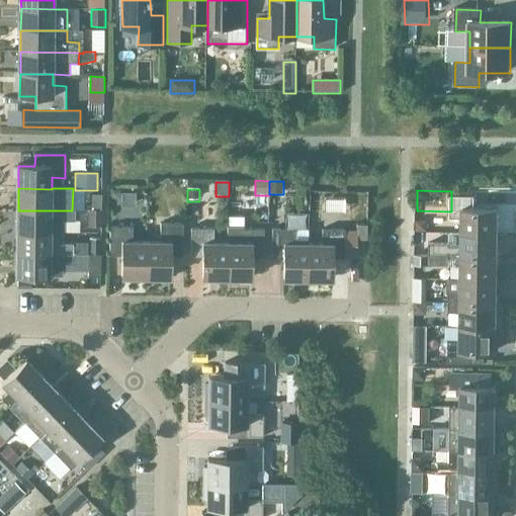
[(92,195),(92,210),(102,210),(102,195),(92,195)]
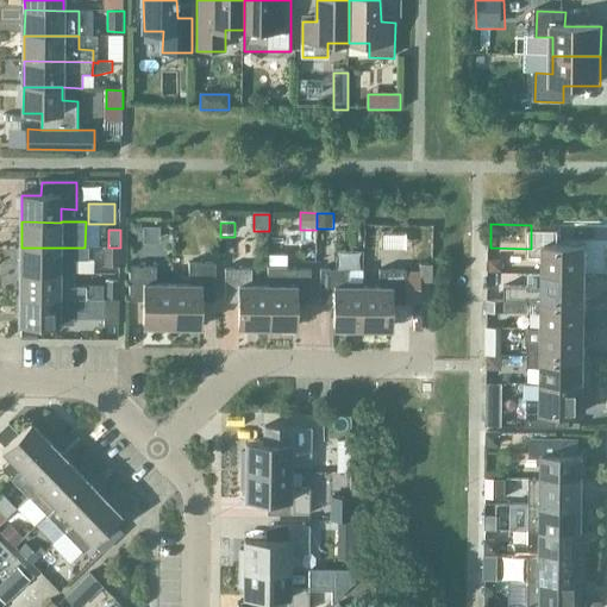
[(545,274),(587,275),(587,246),(559,246),(559,232),(531,231),(531,249),(531,258),(545,258),(545,274)]
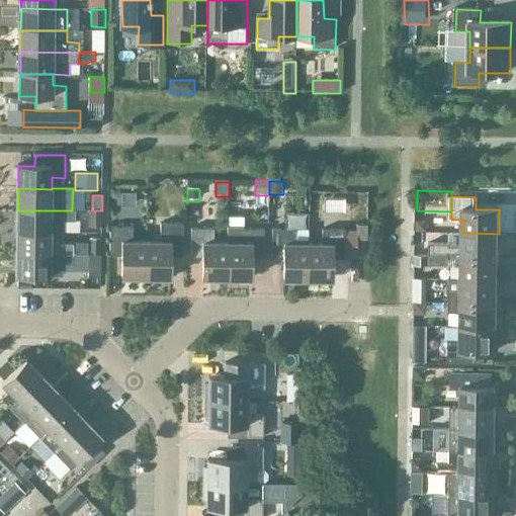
[(72,210),(18,210),(17,232),(64,233),(64,222),(88,222),(89,210),(72,210)]
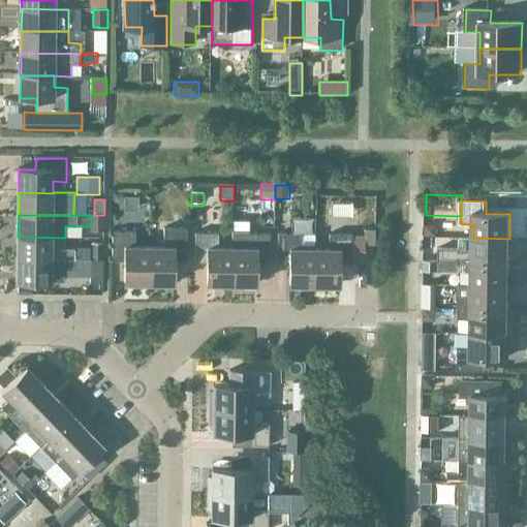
[(91,215),(91,233),(104,233),(104,215),(94,215),(91,215)]
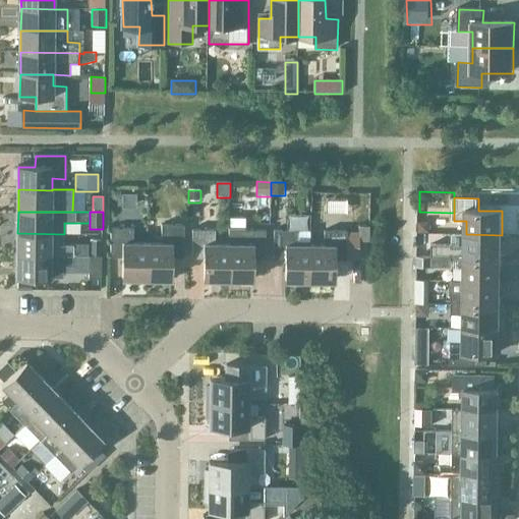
[(430,235),(430,224),(418,224),(418,235),(430,235)]
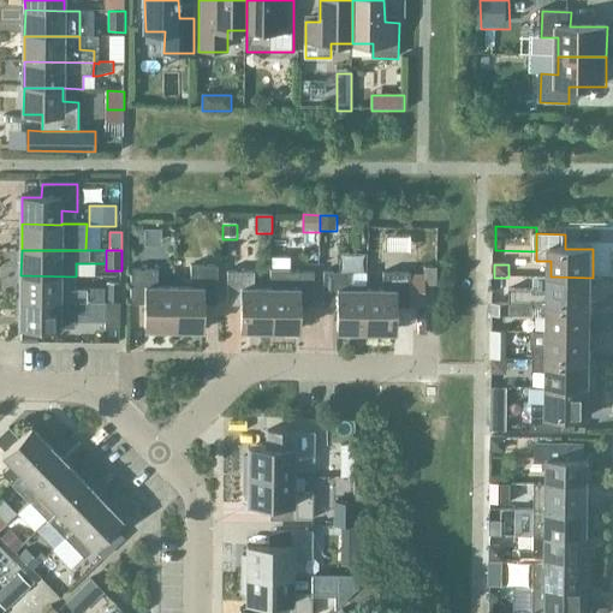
[(191,289),(176,289),(174,329),(203,331),(203,305),(219,305),(219,267),(191,267),(191,289)]
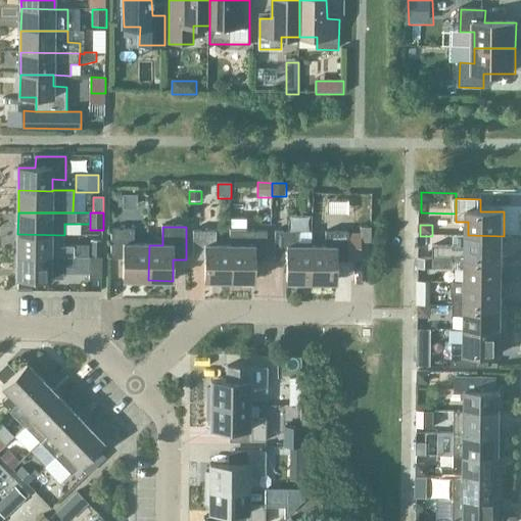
[(361,228),(361,233),(361,242),(371,242),(372,238),(371,237),(372,228),(361,228)]
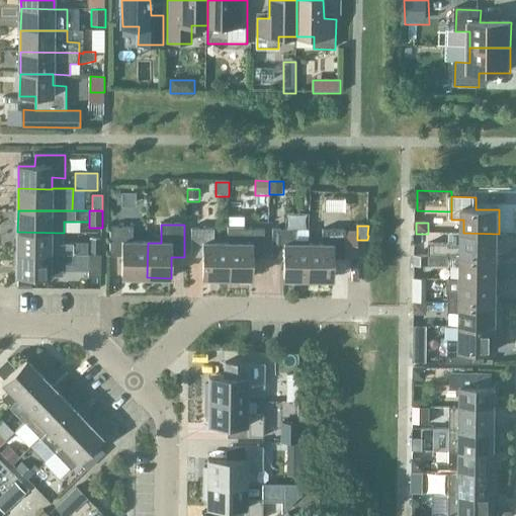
[(147,277),(148,243),(134,242),(134,228),(111,228),(110,256),(122,256),(122,277),(147,277)]
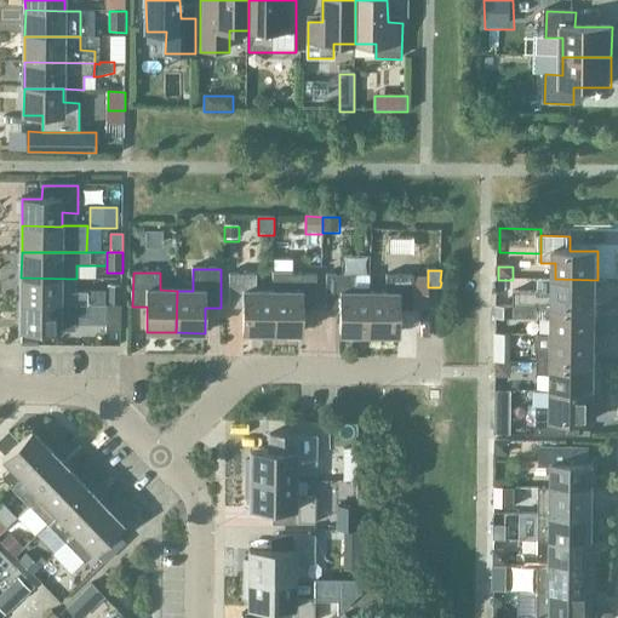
[(273,333),(273,292),(257,291),(257,274),(230,274),(230,308),(244,308),(244,333),(273,333)]
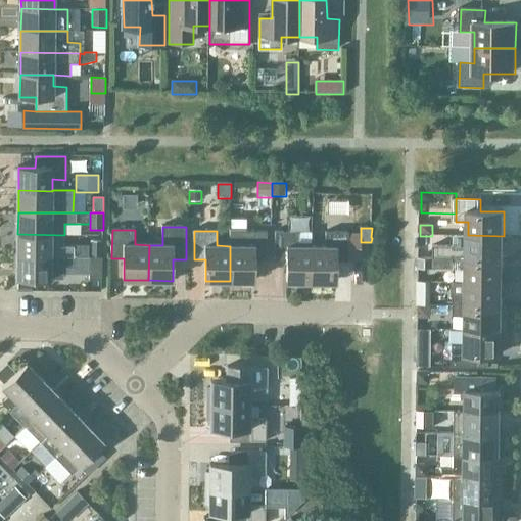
[(230,246),(230,281),(254,282),(254,261),(267,261),(268,232),(231,231),(230,246)]
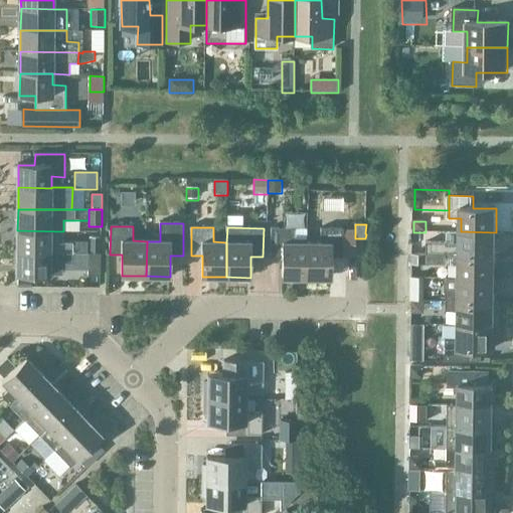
[(307,278),(308,242),(308,239),(294,239),(294,228),(272,228),(271,257),(283,257),(283,278),(307,278)]
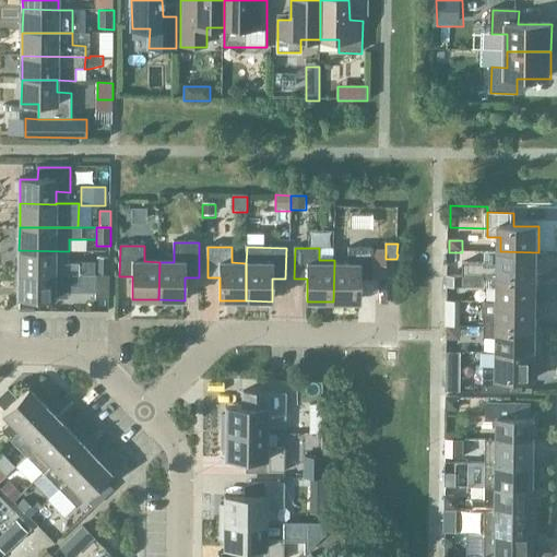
[(348,264),(334,263),(333,301),(359,303),(359,280),(372,280),(374,249),(348,249),(348,264)]
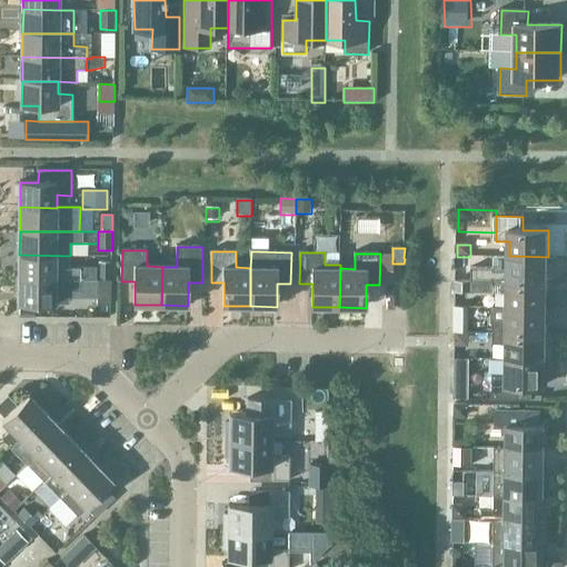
[(380,254),(379,285),(393,285),(393,264),(393,254),(380,254)]
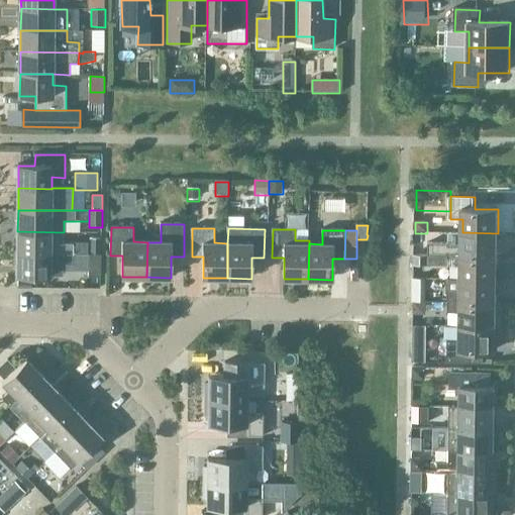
[(17,231),(17,253),(74,254),(74,243),(64,243),(64,232),(17,231)]
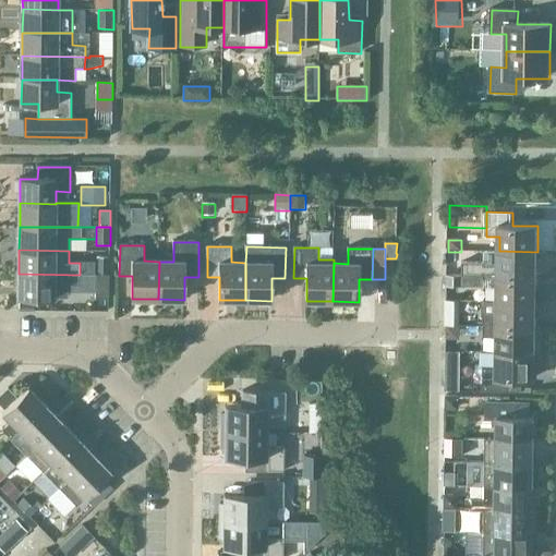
[(498,266),(485,266),(485,277),(536,277),(538,252),(499,251),(498,266)]
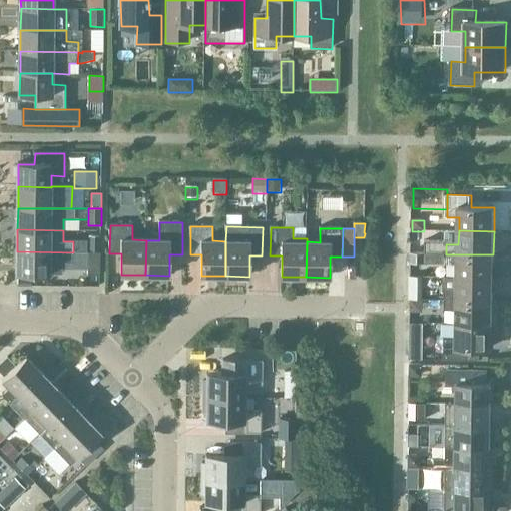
[(100,237),(89,237),(88,252),(100,252),(100,237)]
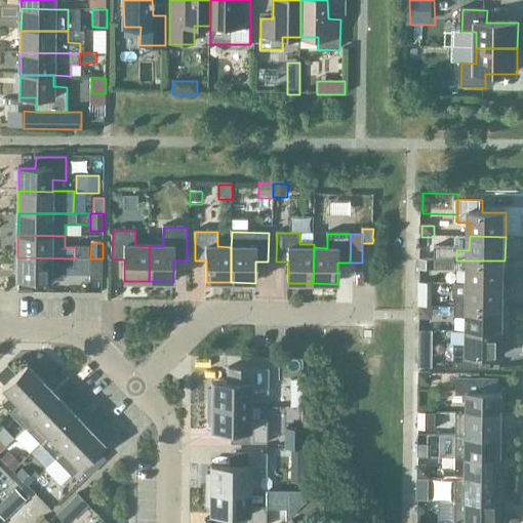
[(456,248),(436,248),(436,260),(456,260),(456,250),(456,248)]
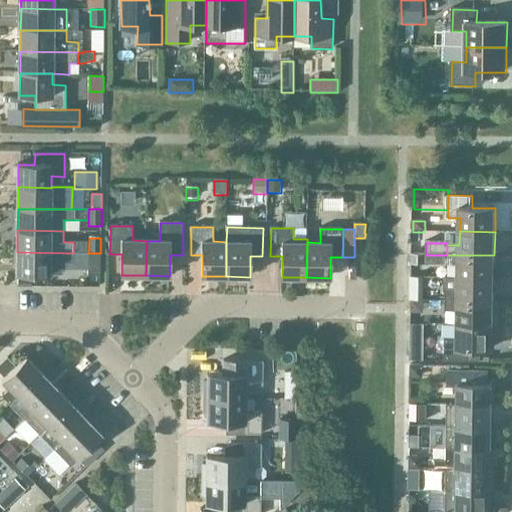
[(73,253),(17,252),(17,274),(18,274),(32,274),(63,275),(63,263),(73,263),(73,253)]
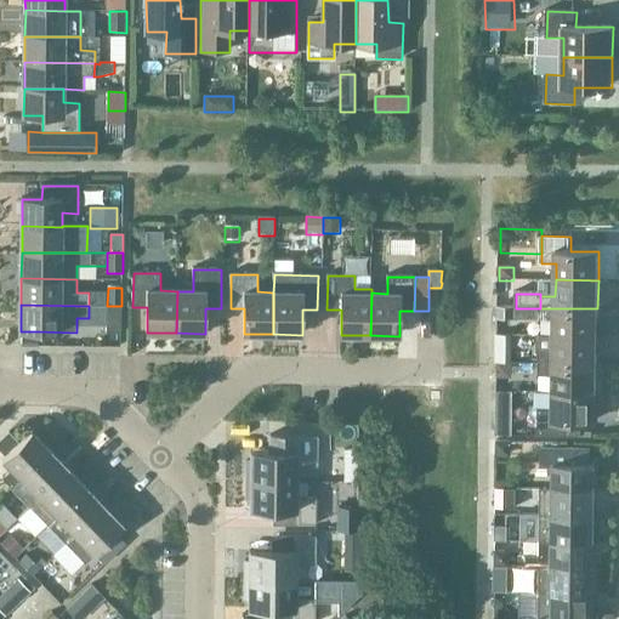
[(107,306),(107,333),(121,333),(121,306),(107,306)]
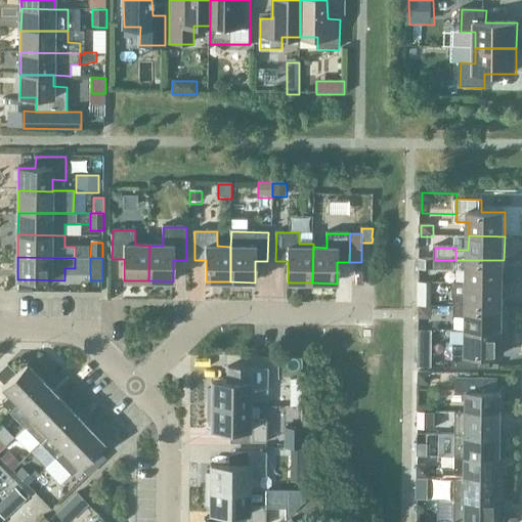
[(421,259),(421,269),(455,270),(455,260),(435,260),(421,259)]
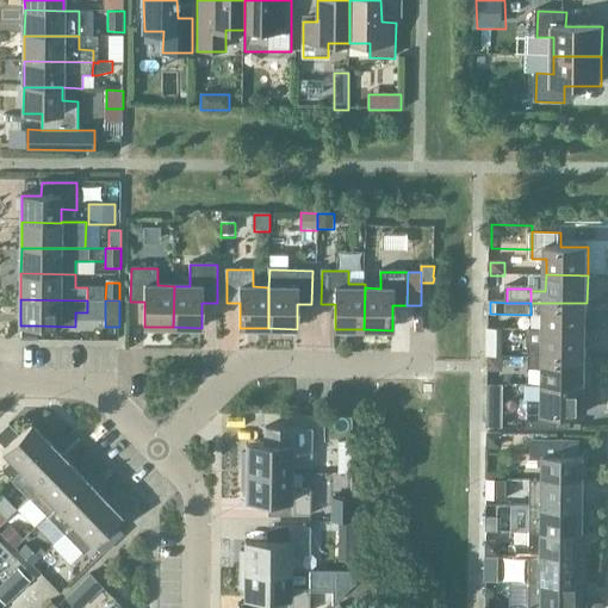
[(587,303),(531,303),(531,315),(545,315),(545,330),(587,330),(587,303)]
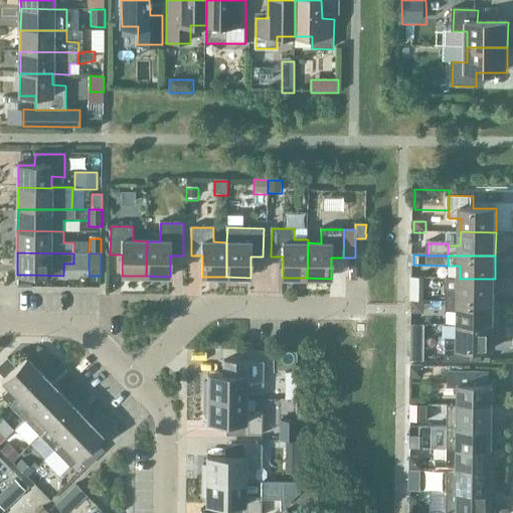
[(18,275),(18,287),(32,287),(32,275),(18,275)]
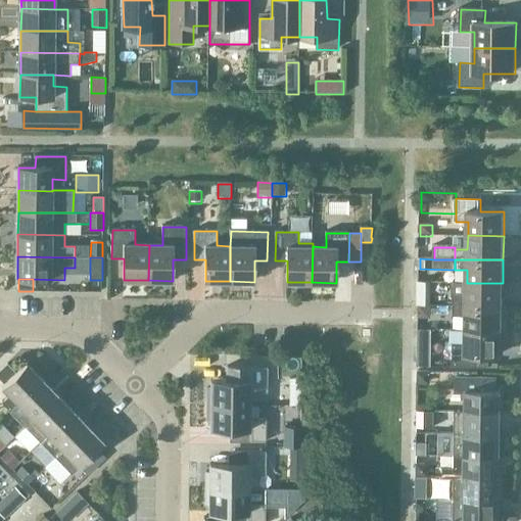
[(503,283),(467,283),(467,297),(455,296),(455,306),(503,308),(503,283)]
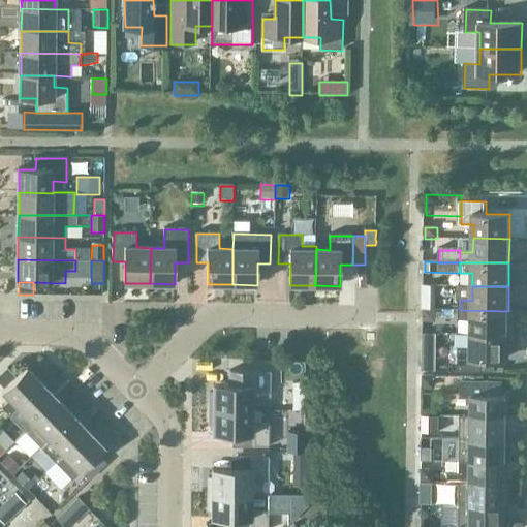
[(436,309),(436,300),(424,300),(424,309),(436,309)]
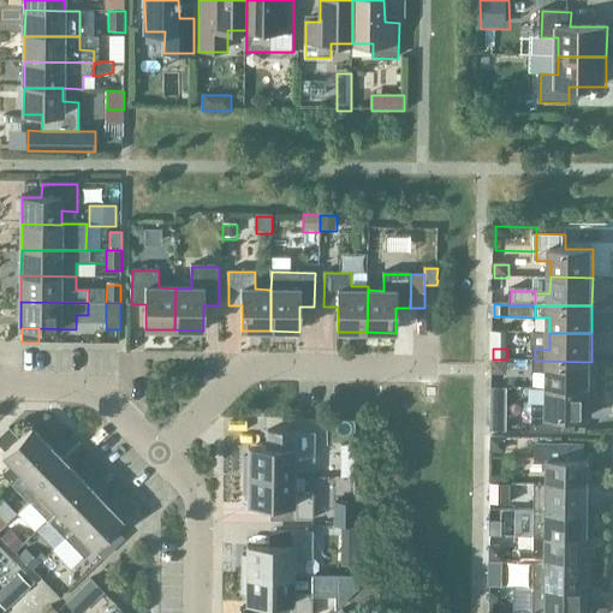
[(512,361),(493,361),(493,372),(512,373),(512,361)]
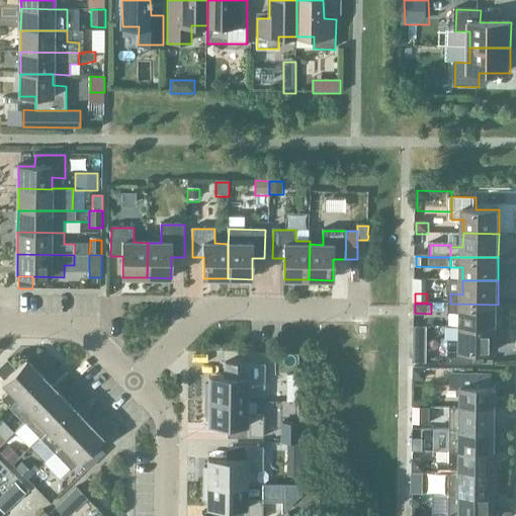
[(498,305),(450,304),(449,314),(461,314),(461,328),(497,328),(501,328),(501,313),(497,313),(498,305)]
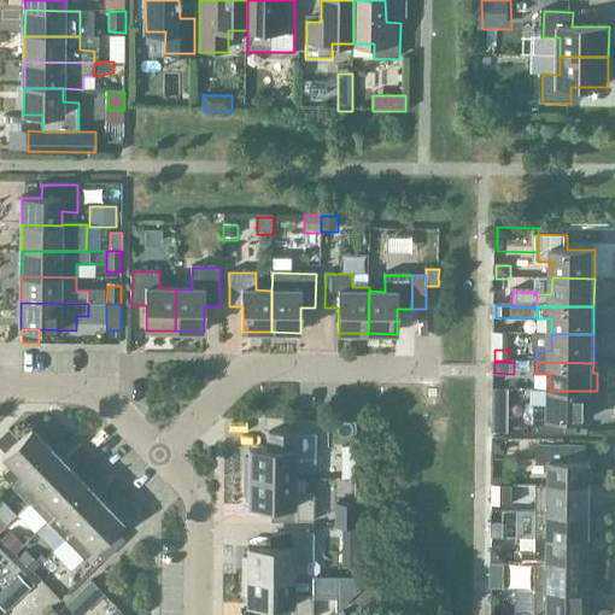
[(493,388),(493,433),(510,433),(511,388),(493,388)]
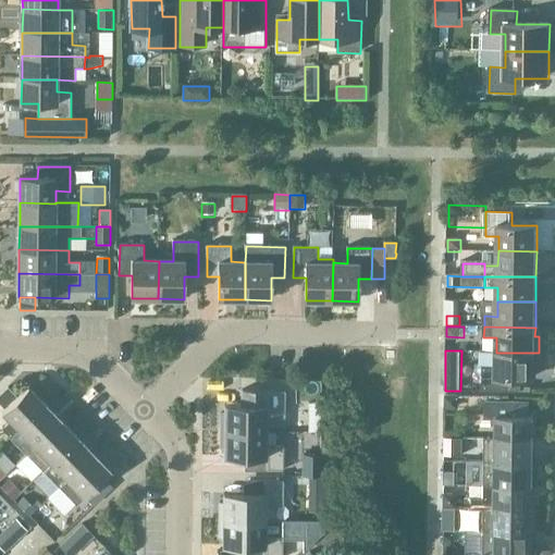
[(534,353),(496,353),(496,367),(483,367),(483,391),(522,391),(522,379),(534,379),(534,353)]
